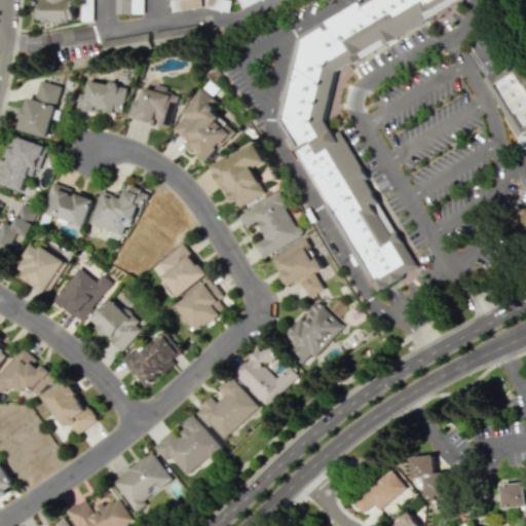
[(74,0),(37,0),(38,22),(74,23),(74,0)]
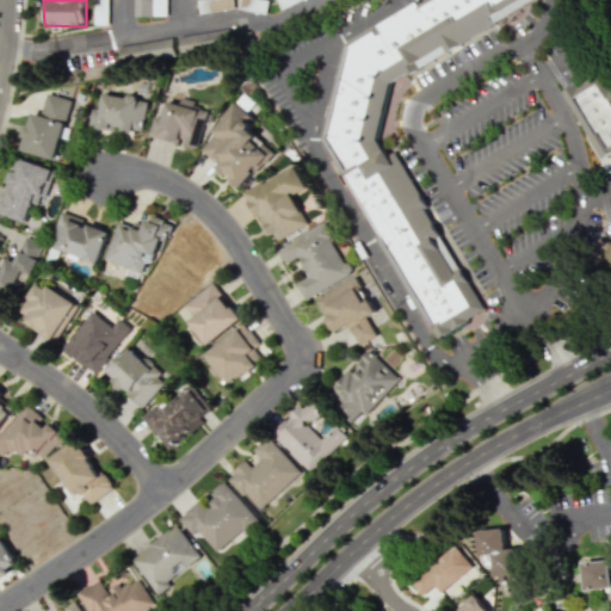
[(107,0),(93,0),(94,24),(107,24),(107,0)]
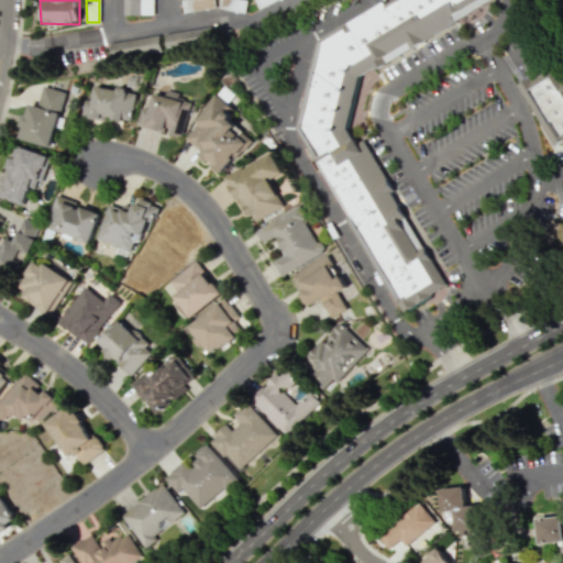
[(153,0),(122,0),(123,14),(153,14),(153,0)]
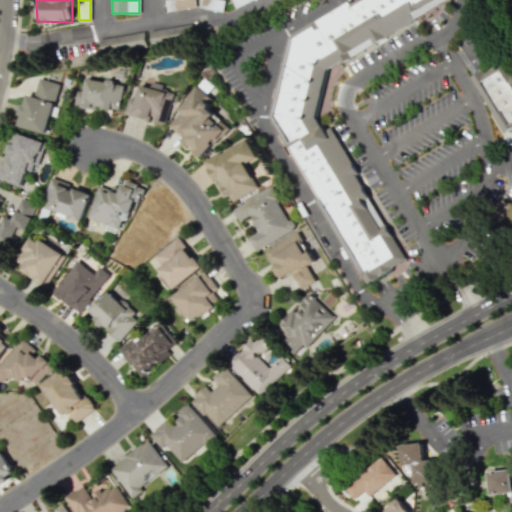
[(368,283),(406,259),(356,175),(358,173),(331,126),(326,130),(317,117),(328,69),(443,0),(358,0),(351,4),(350,0),(291,35),(271,115),(368,283)]
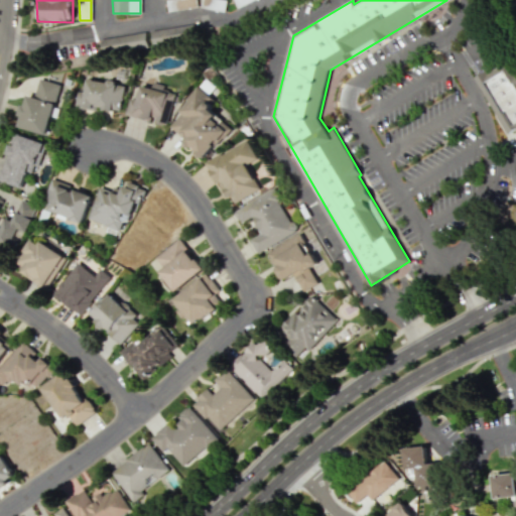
[(153,44),(189,37),(186,24),(150,32),(153,44)]
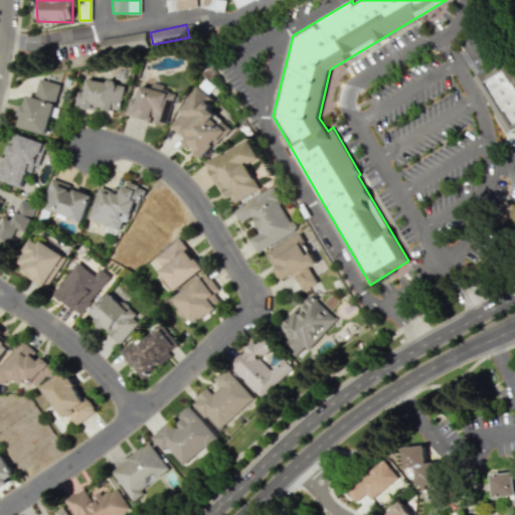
[(100,36),(101,49),(147,47),(146,34),(100,36)]
